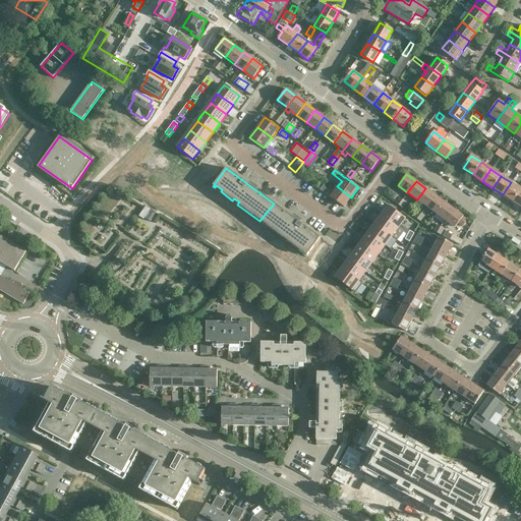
[(511,182),(503,194),(512,201),(520,189),(511,182)]
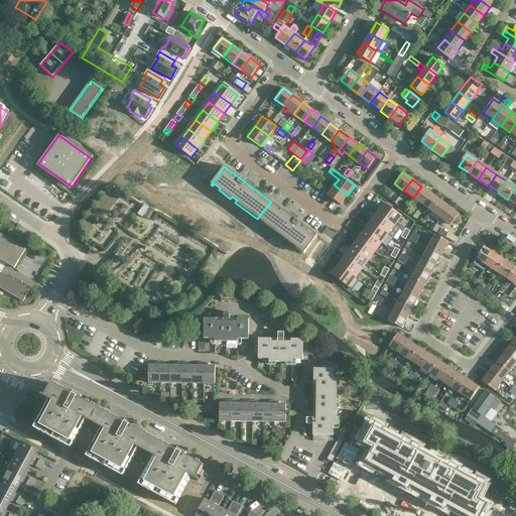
[(327,196),(340,206),(348,196),(334,184),(330,191),(319,183),(316,187),(327,195),(327,196)]
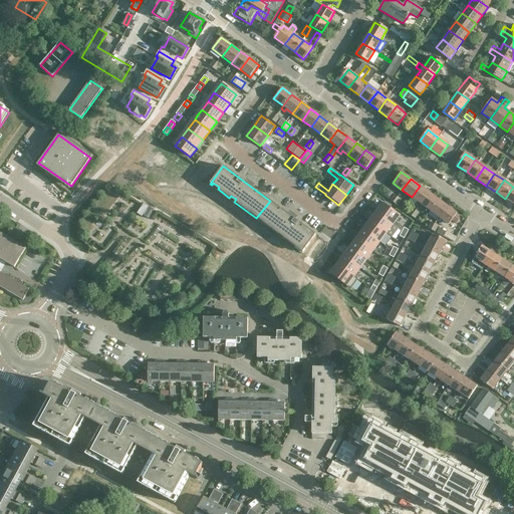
[(45,203),(51,207),(62,190),(57,186),(45,203)]
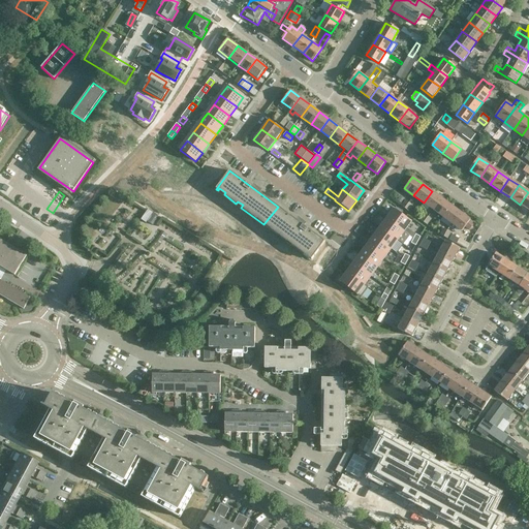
[(432,191),(424,203),(433,210),(441,198),(432,191)]
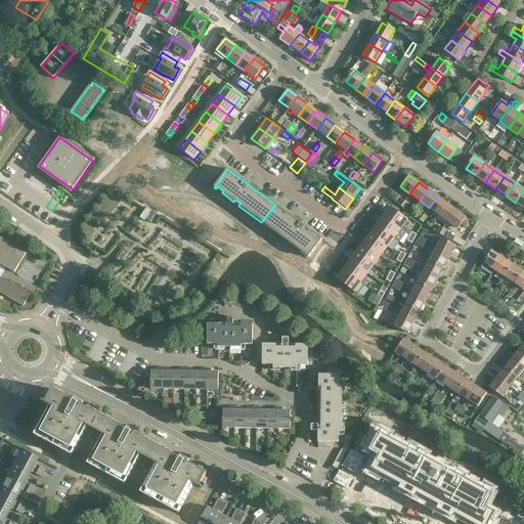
[(523,208),(523,190),(515,203),(523,208)]
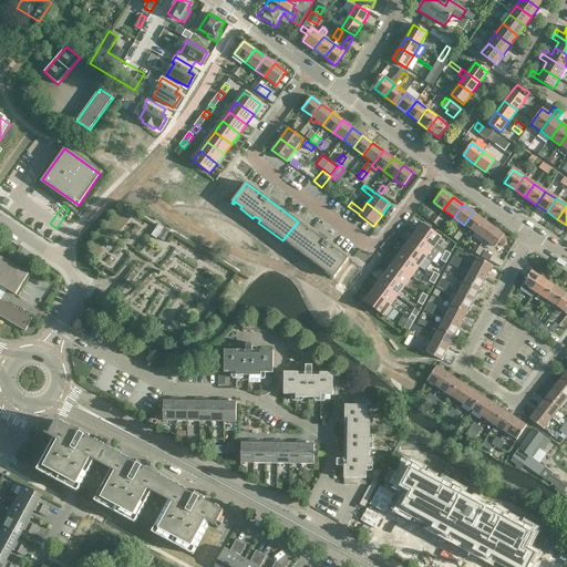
[(474,233),(483,220),(473,213),(464,225),(474,233)]
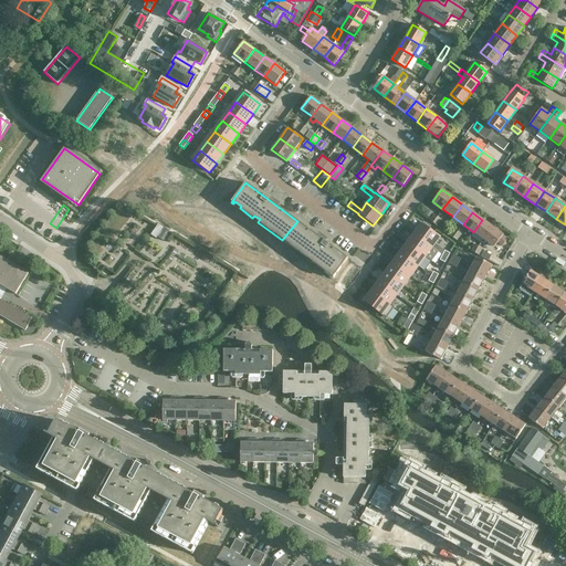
[(482,220),(473,232),(483,239),(492,227),(482,220)]
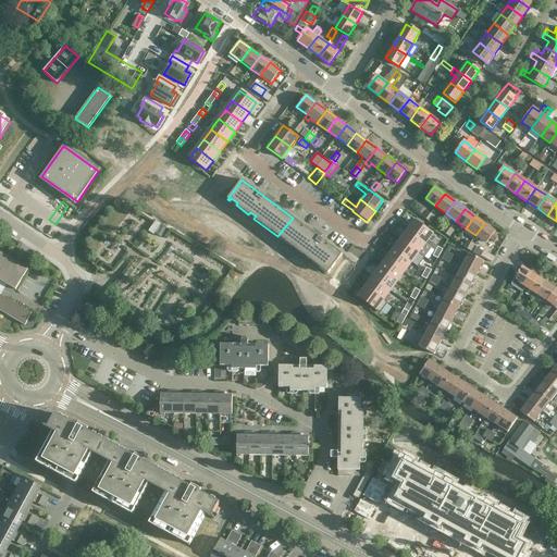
[(33,218),(28,223),(40,232),(45,227),(33,218)]
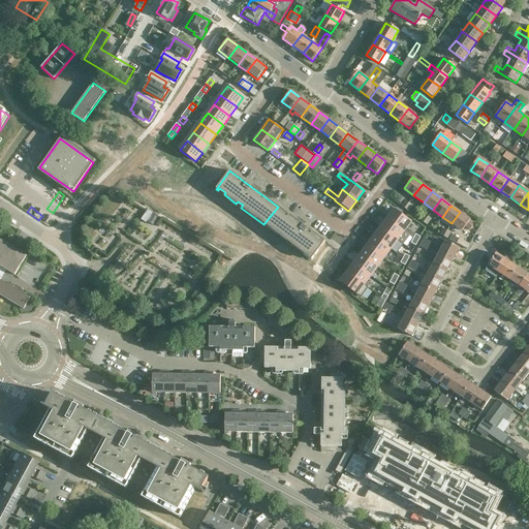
[(325,242),(278,207),(263,224),(287,242),(289,240),(293,243),(292,246),(304,254),(306,252),(312,256),(310,259),(312,260),(325,242)]
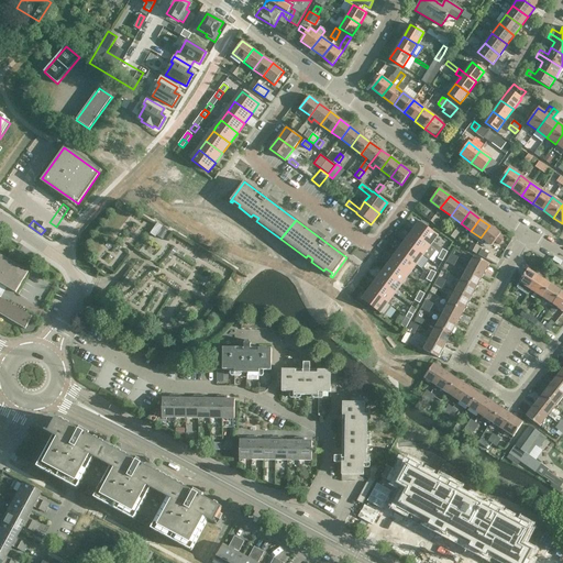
[(163,227),(157,222),(150,233),(155,238),(156,236),(163,227)]
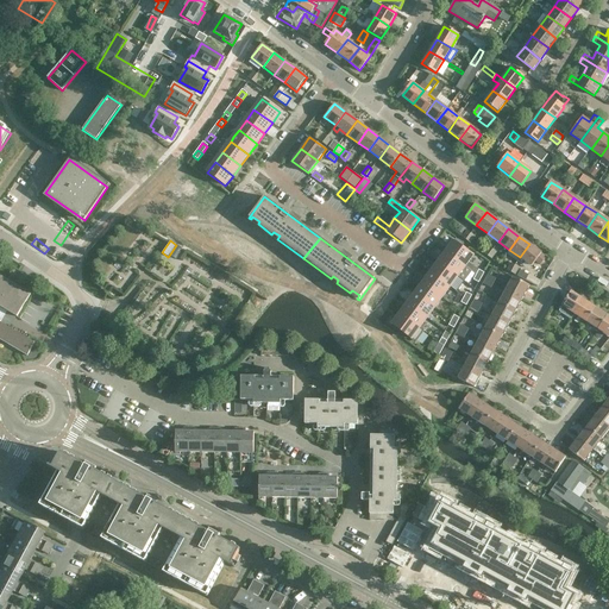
[(453,242),(446,251),(466,265),(472,256),(453,242)]
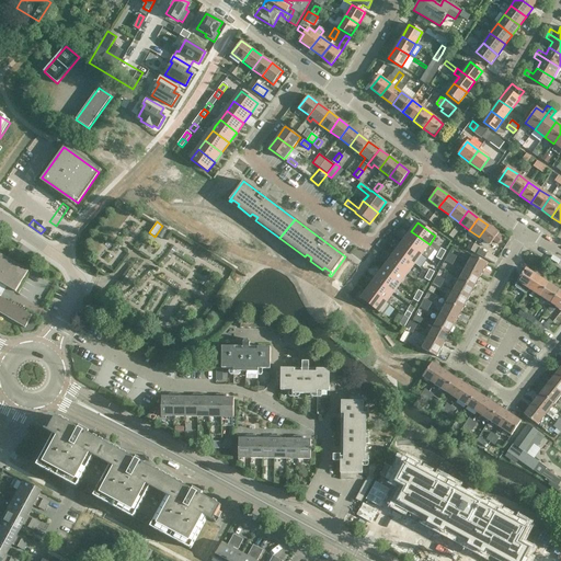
[(497,244),(503,237),(499,233),(488,225),(479,237),(477,240),(481,244),(484,241),(490,245),(493,240),(497,244)]
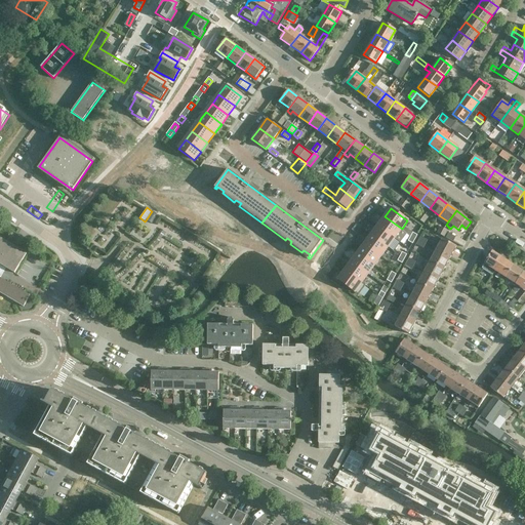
[(153,211),(147,220),(151,224),(152,221),(156,224),(157,221),(160,216),(153,211)]
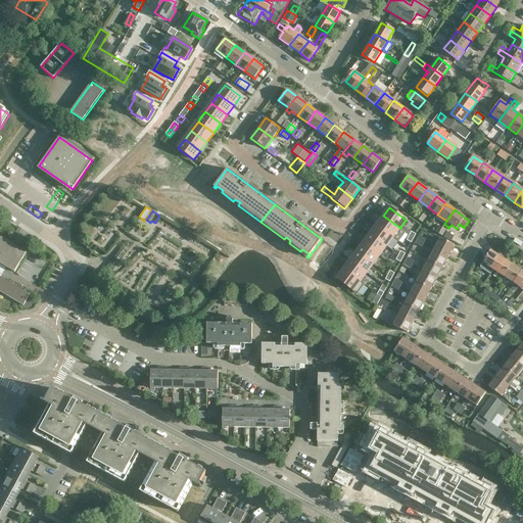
[(400,228),(383,216),(377,225),(393,236),(400,228)]
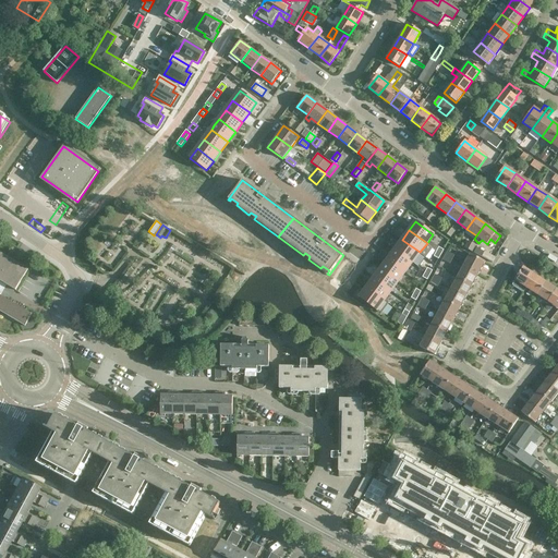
[(396,249),(413,262),(420,252),(402,240),(396,249)]
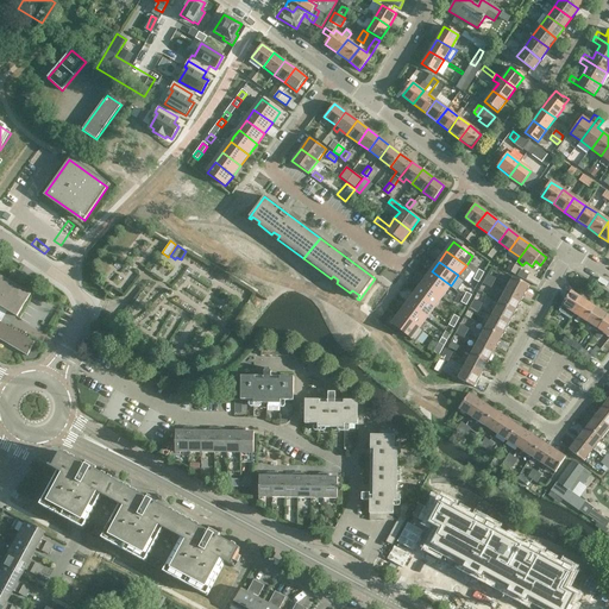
[(466,278),(476,267),(470,262),(460,274),(466,278)]
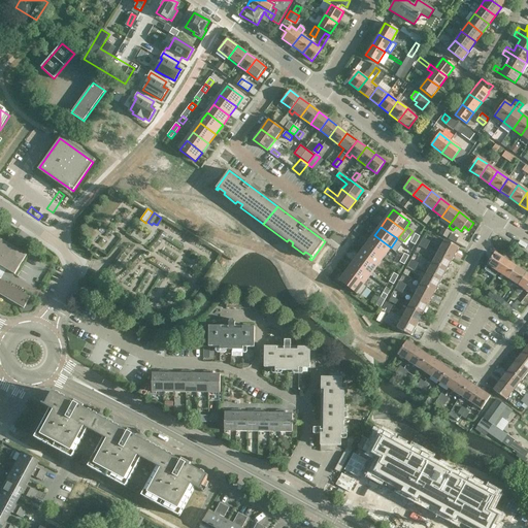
[(427,231),(423,238),(421,241),(427,245),(429,241),(427,240),(431,233),(427,231)]
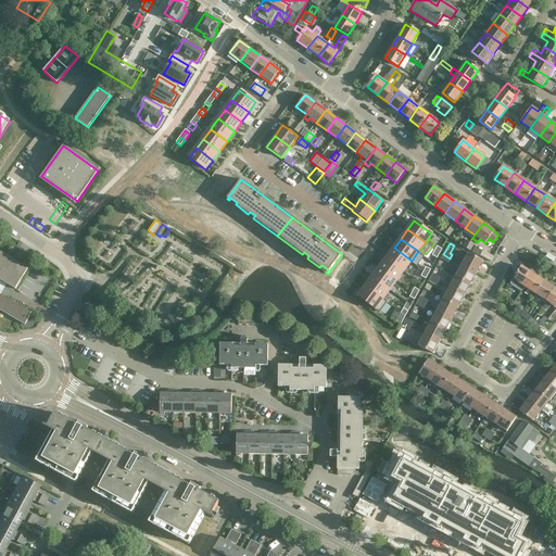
[(471,252),(480,256),(480,255),(491,262),(493,256),(478,248),(475,247),(471,252)]
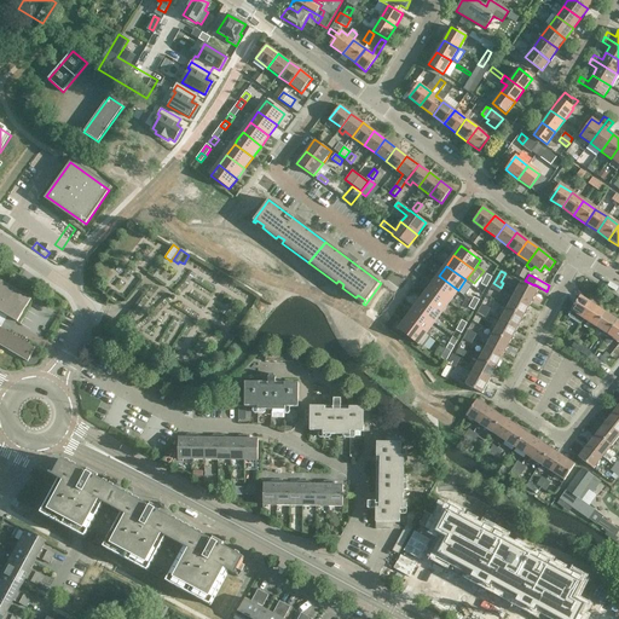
[(431,287),(450,301),(458,290),(439,276),(431,287)]
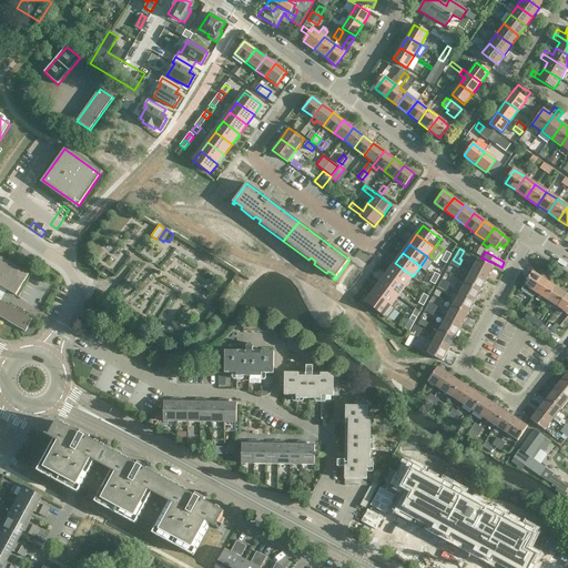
[(29,274),(0,256),(0,316),(26,332),(33,320),(0,301),(2,297),(4,298),(8,294),(6,292),(7,290),(16,295),(29,274)]
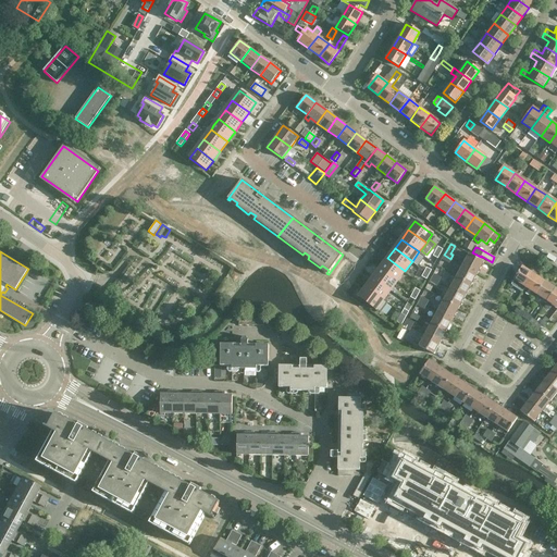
[(483,261),(469,254),(463,265),(477,273),(483,261)]
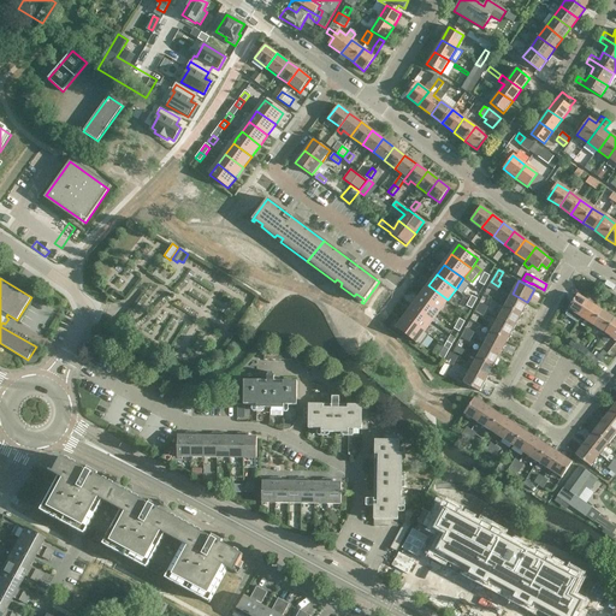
[(421,296),(440,309),(448,300),(428,285),(421,296)]
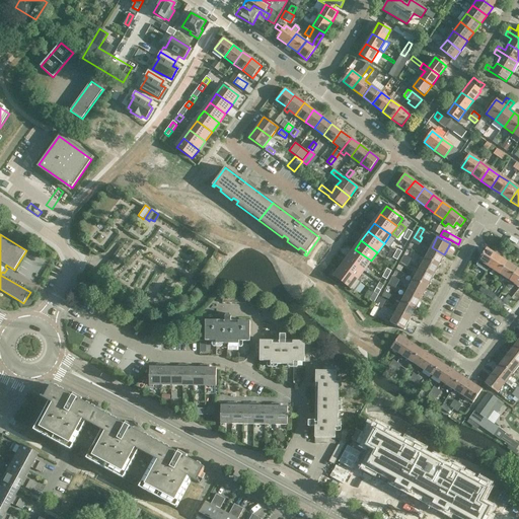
[(426,258),(438,266),(444,254),(432,247),(426,258)]
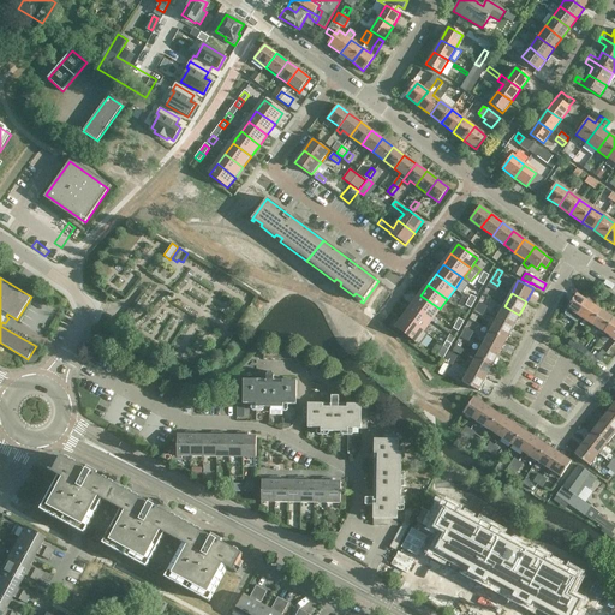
[(579,316),(589,303),(577,294),(567,309),(579,316)]
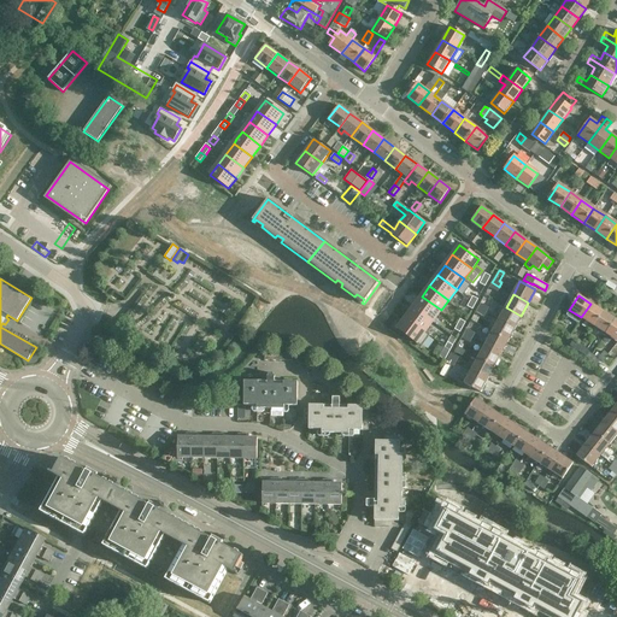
[(413,306),(433,321),(441,310),(422,297),(413,306)]
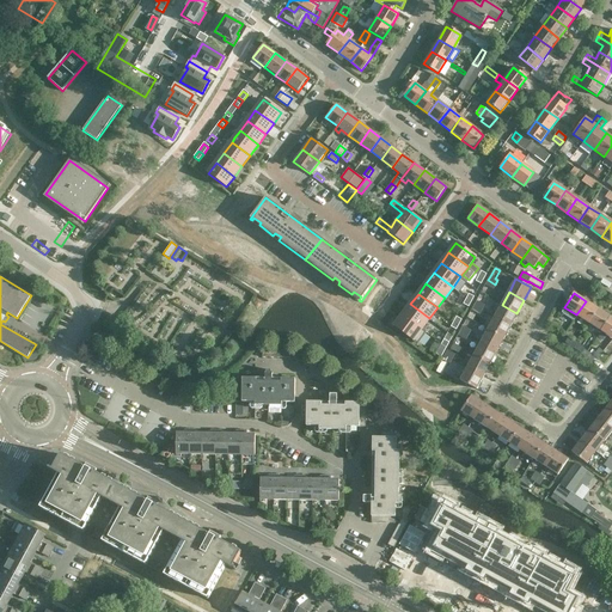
[(586,301),(576,314),(588,323),(598,308),(586,301)]
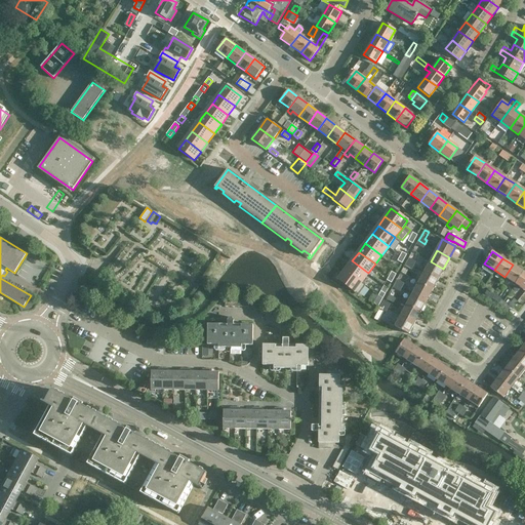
[(346,270),(362,282),(368,273),(352,260),(346,270)]
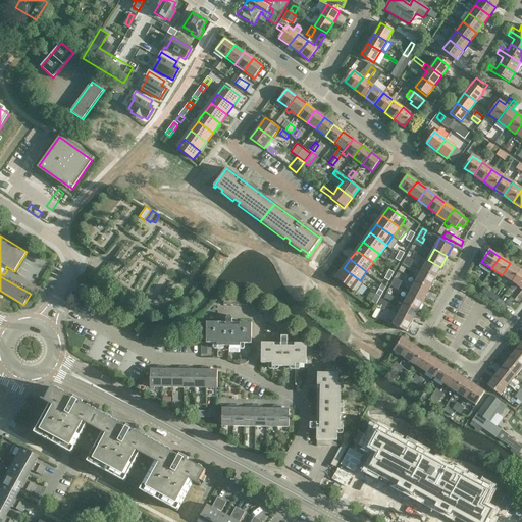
[(440,267),(428,260),(422,270),(435,277),(440,267)]
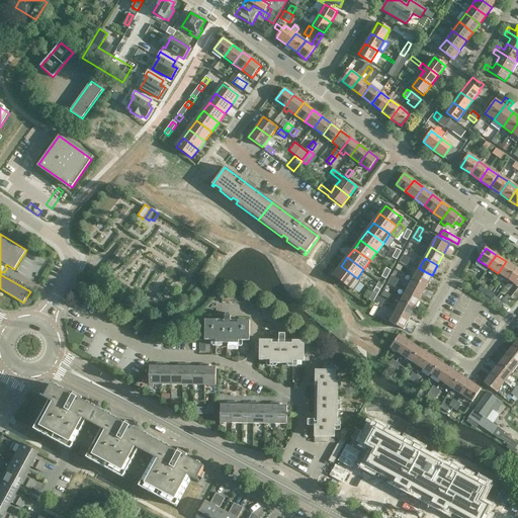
[(506,261),(498,273),(508,279),(516,267),(506,261)]
